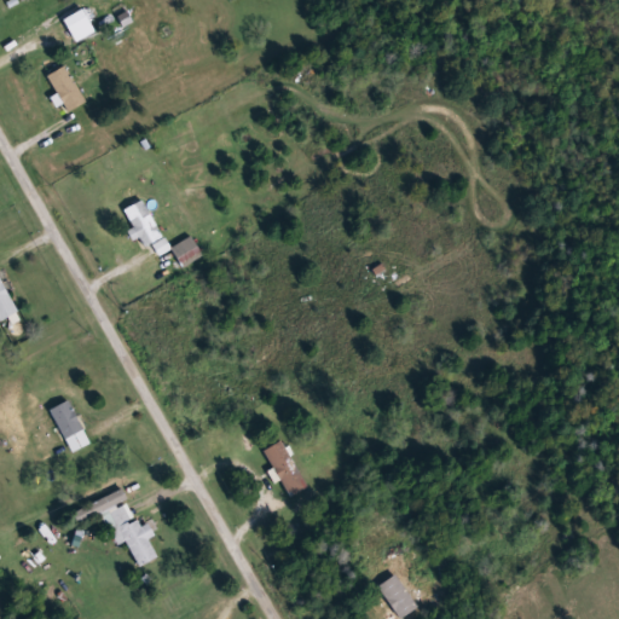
[(63,21),(82,9),(96,30),(76,42),(63,21)]
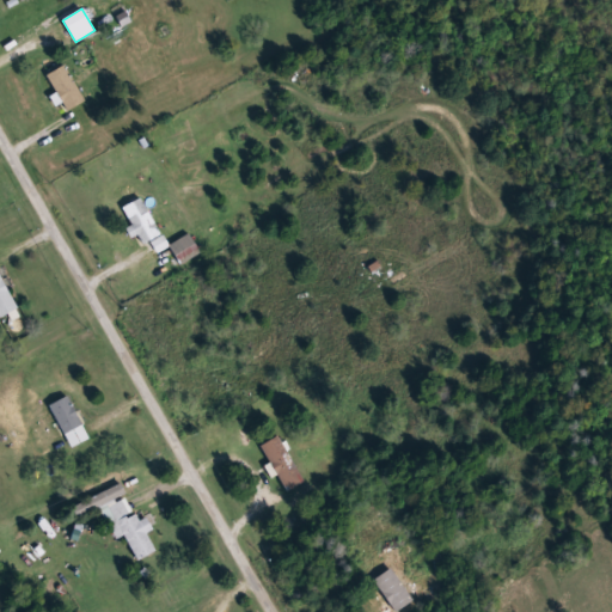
[(66,111),(48,74),(66,65),(85,102),(66,111)]
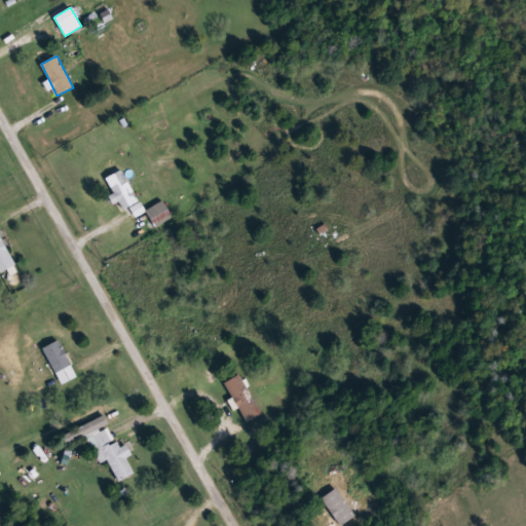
[(105,179),(121,170),(139,200),(123,210),(105,179)]
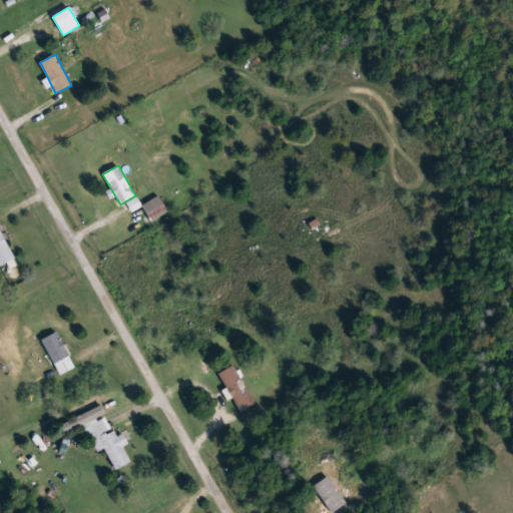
[(168,211),(159,196),(142,206),(151,221),(168,211)]
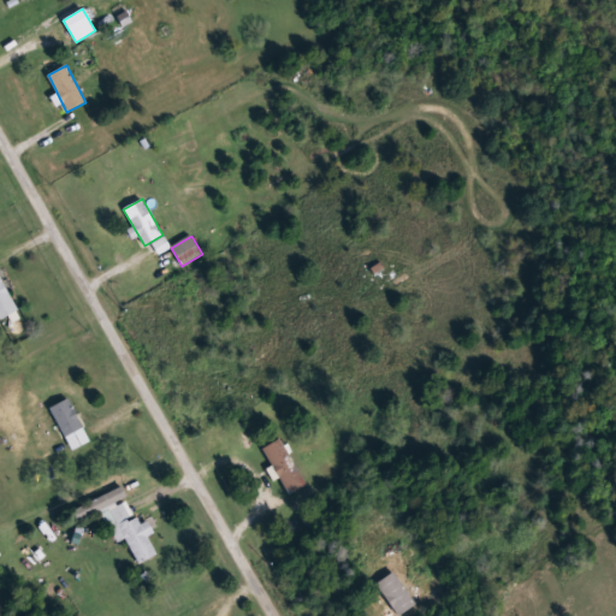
[(172,249),(165,237),(153,244),(159,256),(172,249)]
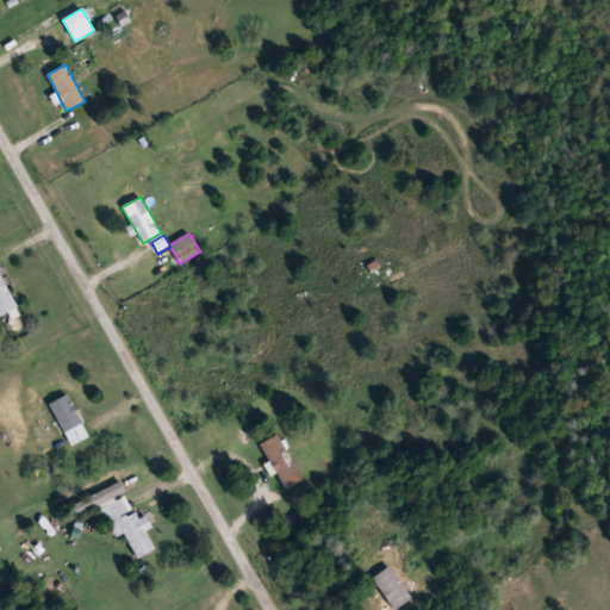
[(0,315),(0,274),(19,306),(1,317),(0,315)]
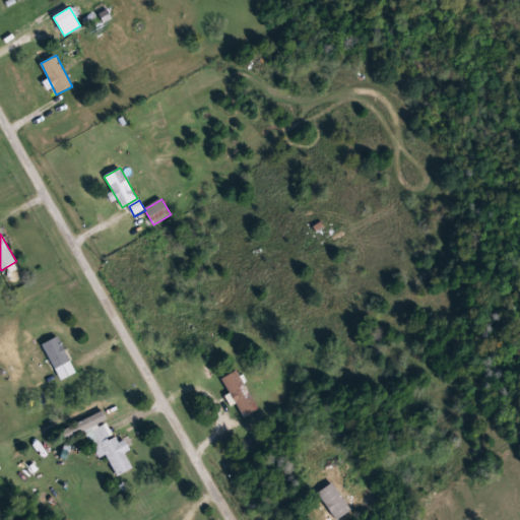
[(43,343),(58,336),(76,374),(61,381),(43,343)]
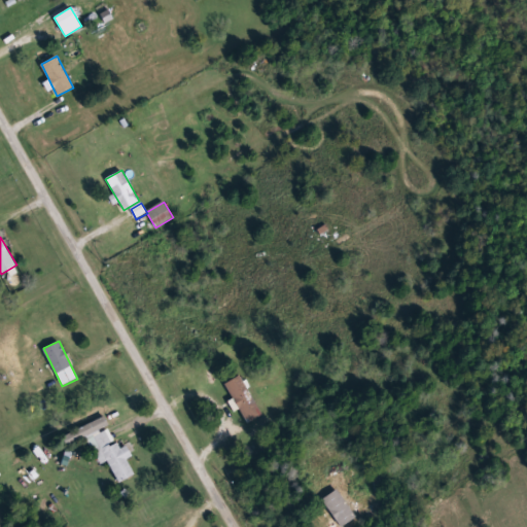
[(261,414),(247,423),(223,384),(239,376),(261,414)]
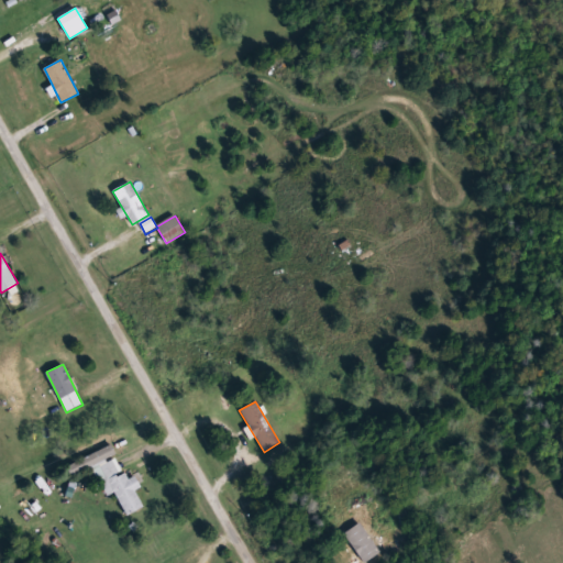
[(65,470),(111,446),(113,445),(130,477),(133,475),(136,474),(143,486),(135,489),(144,506),(129,514),(118,492),(108,497),(94,468),(70,479),(65,470)]
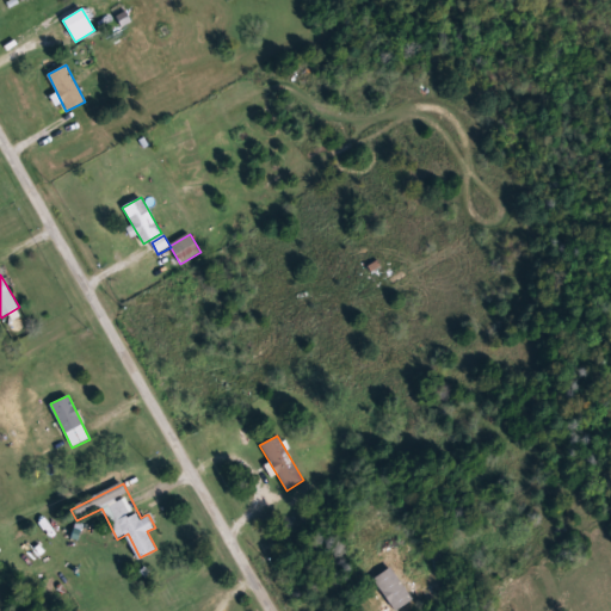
[(394,610),(375,578),(393,567),(412,600),(394,610)]
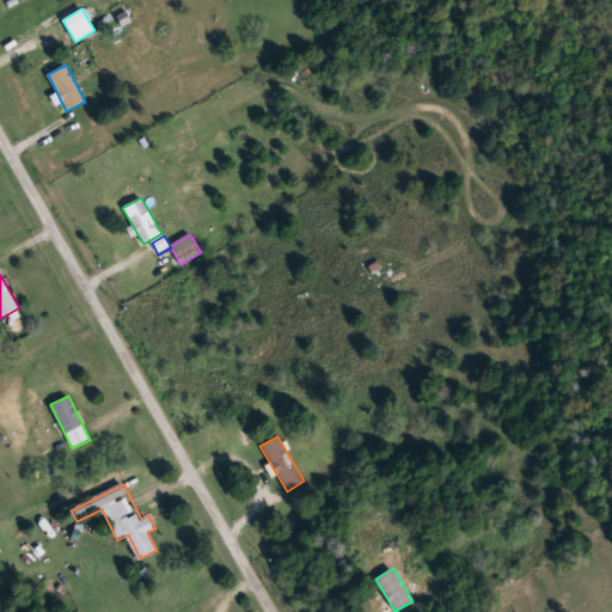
All buildings are outlined.
